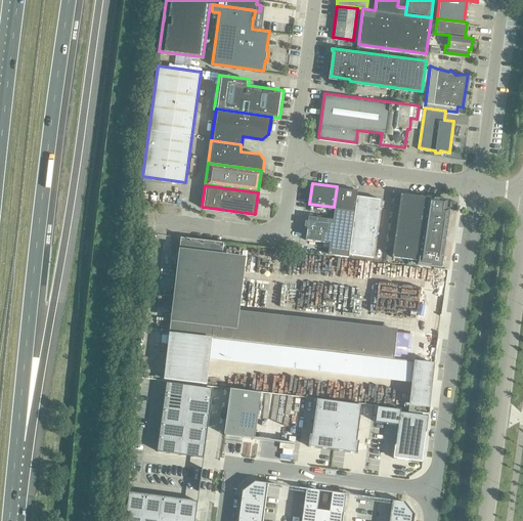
[(334,207),(354,209),(356,194),(357,189),(337,186),(334,207)]
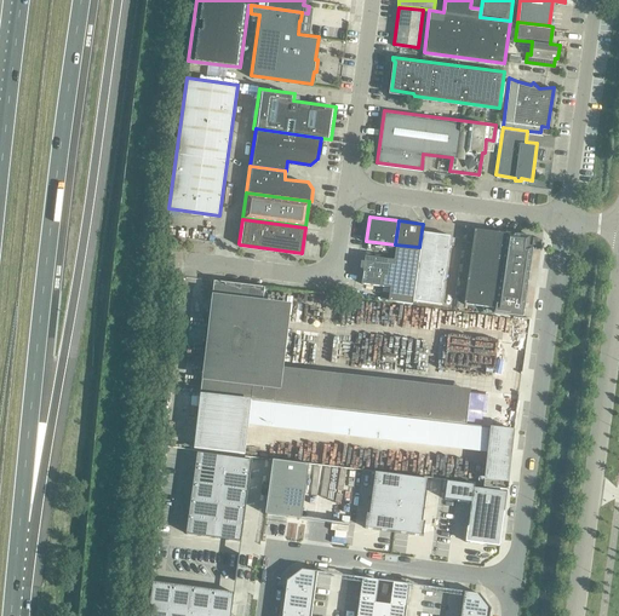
[(464,301),(494,306),(504,231),(474,228),(464,301)]
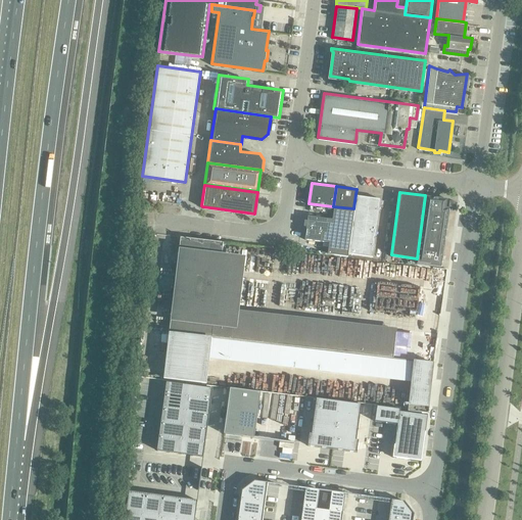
[(356,194),(353,208),(347,251),(372,254),(380,197),(356,194)]
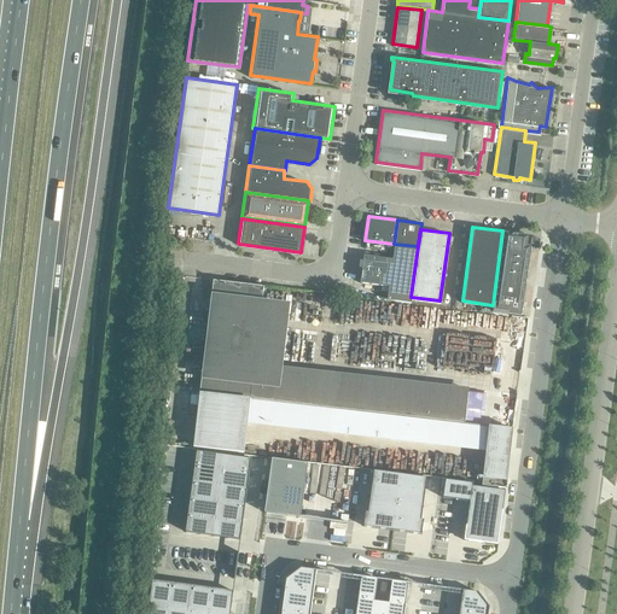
[(530,244),(527,244),(528,233),(504,229),(492,309),(521,314),(530,244)]
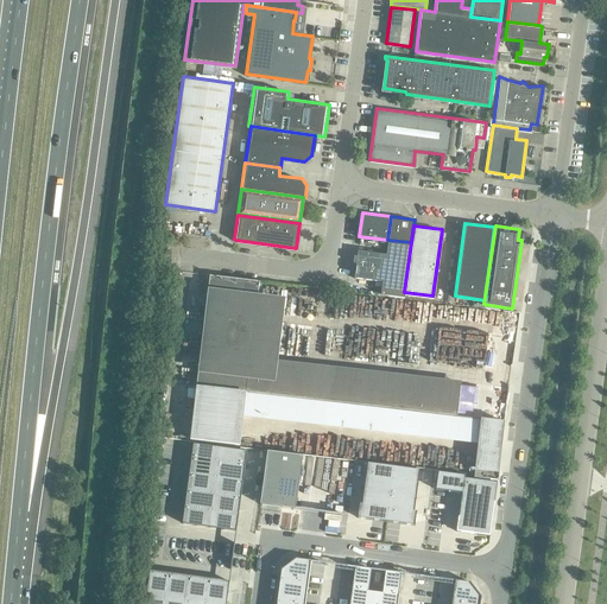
[(404,296),(404,292),(411,242),(387,240),(386,253),(358,248),(354,275),(381,280),(380,292),(404,296)]
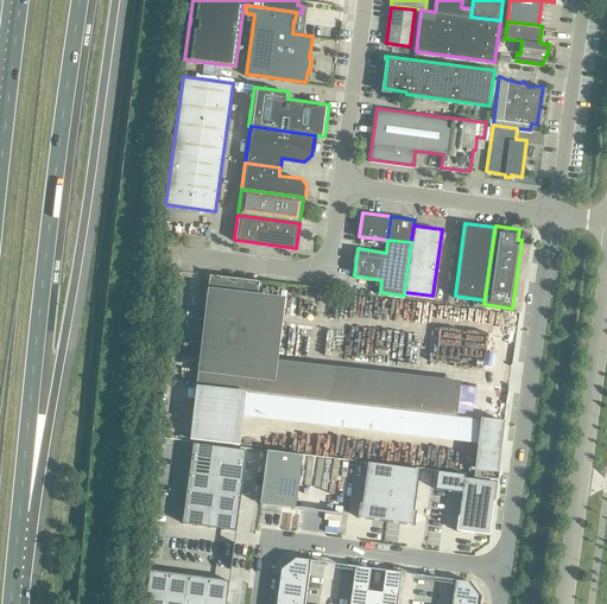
[(190,426),(189,437),(206,438),(239,443),(242,414),(246,389),(254,315),(257,292),(259,279),(220,274),(209,273),(196,383),(195,386),(190,426)]
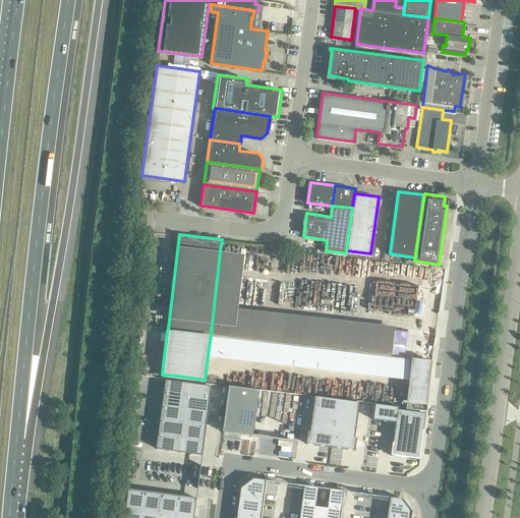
[(274,315),(272,341),(277,341),(360,351),(363,326),(274,315)]
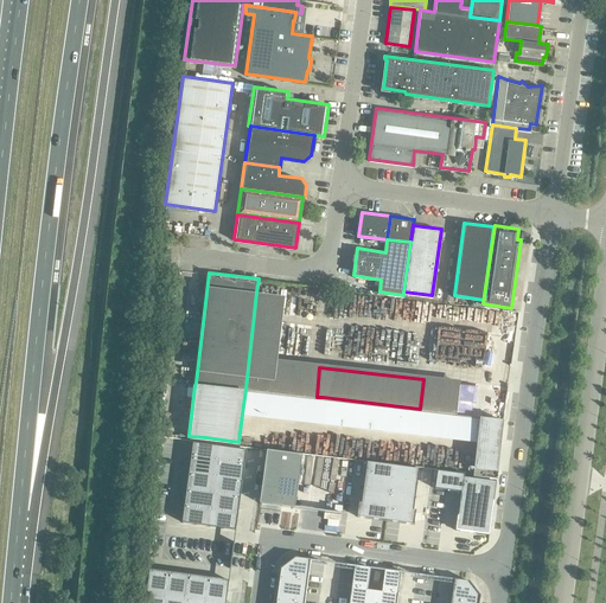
[(323,397),(320,422),(416,434),(420,409),(323,397)]
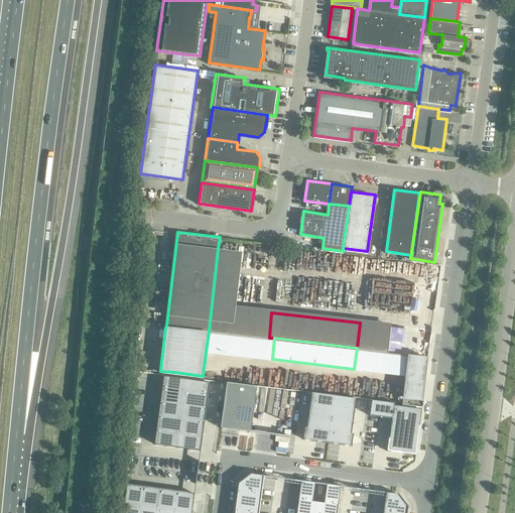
[(402,400),(401,403),(421,406),(421,402),(427,356),(407,353),(404,375),(402,400)]
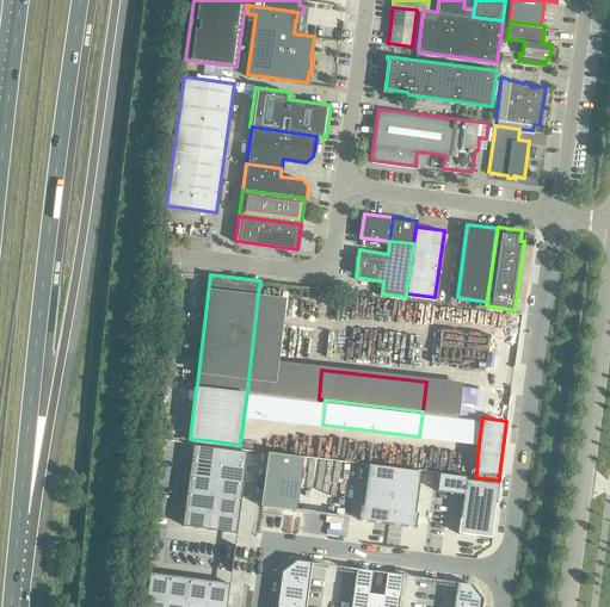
[(193,444),(183,524),(236,531),(247,451),(193,444)]
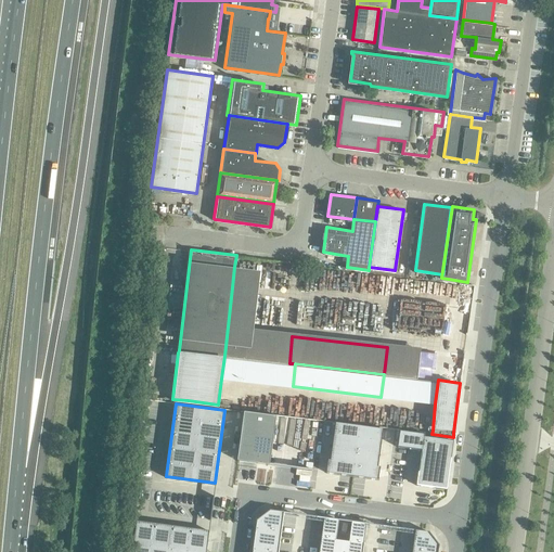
[(243,410),(236,458),(269,462),(275,414),(243,410)]
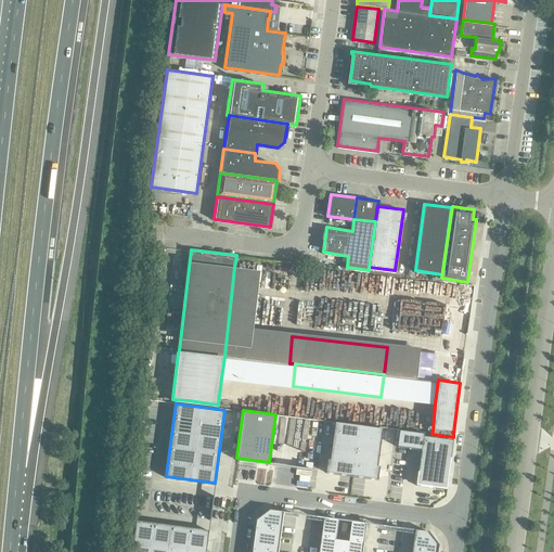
[(330,456),(327,469),(353,472),(360,421),(336,419),(331,456),(330,456)]
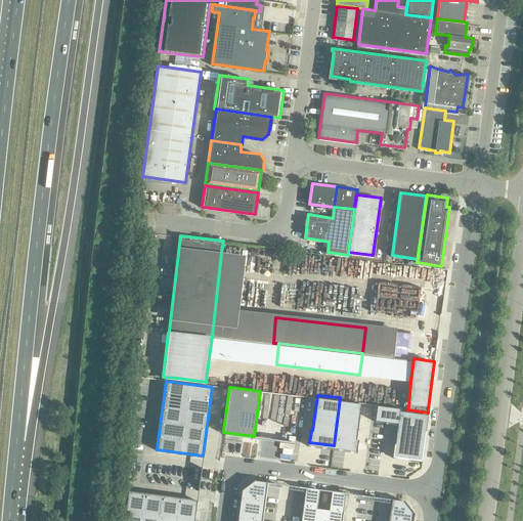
[(340,397),(334,445),(358,448),(359,436),(357,436),(361,401),(340,397)]
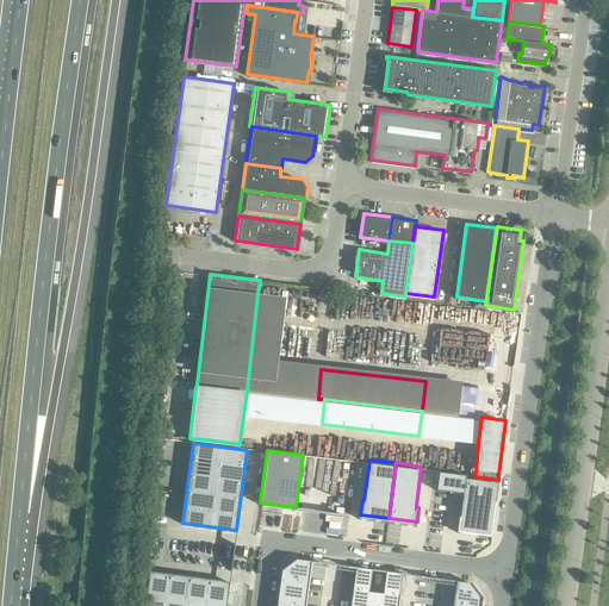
[(439,470),(436,488),(463,492),(460,516),(459,516),(457,531),(491,535),(496,501),(495,500),(497,481),(466,478),(466,474),(439,470)]
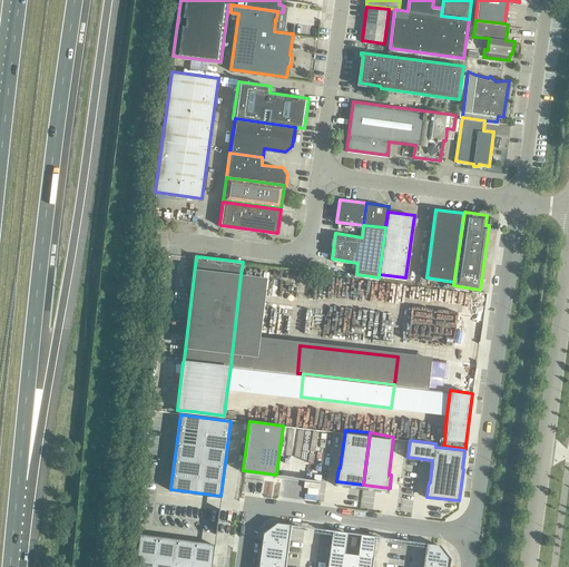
[(263,535),(257,566),(285,566),(292,524),(280,522),(263,535)]
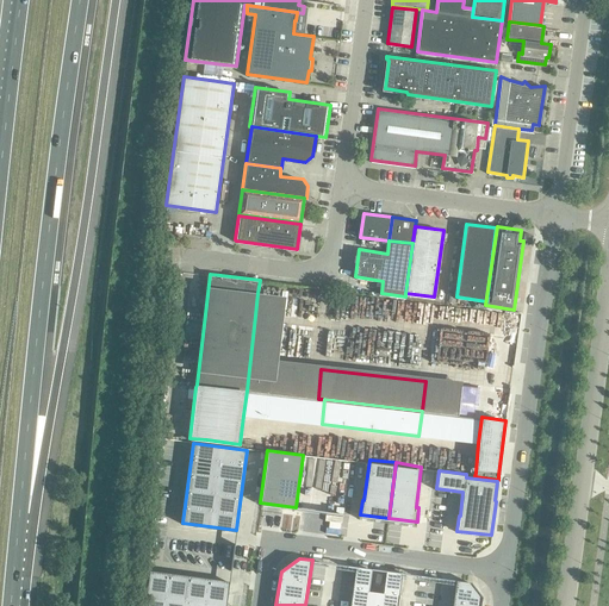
[(384,583),(377,583),(370,582),(372,568),(356,567),(348,605),(395,605),(402,573),(386,570),(384,583)]
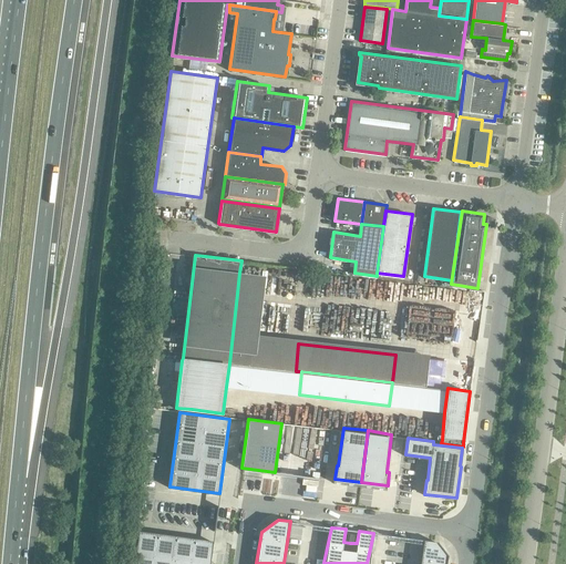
[(139,530),(134,563),(209,563),(213,540),(140,530),(139,530)]
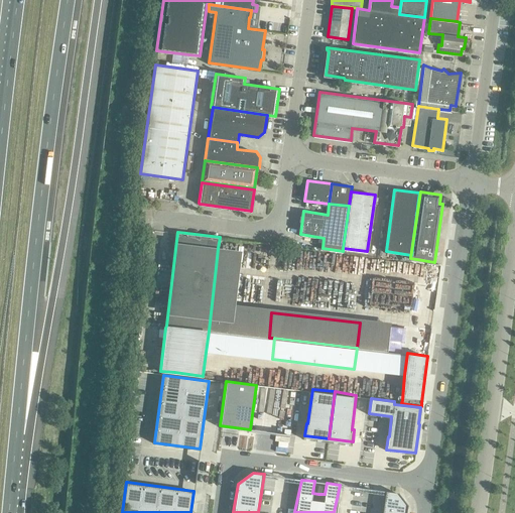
[(385,496),(382,512),(406,512),(407,512),(406,512),(407,507),(408,504),(406,503),(399,494),(400,494),(398,492),(396,492),(389,491),(385,490),(385,496)]
